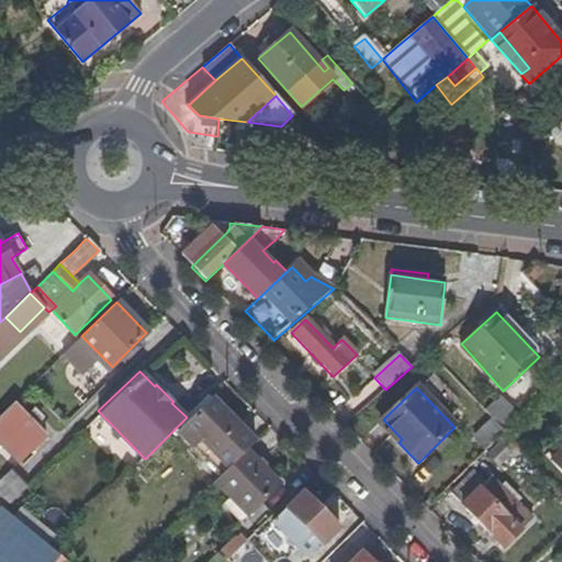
[(192,419),(213,400),(210,395),(188,416),(192,419)]
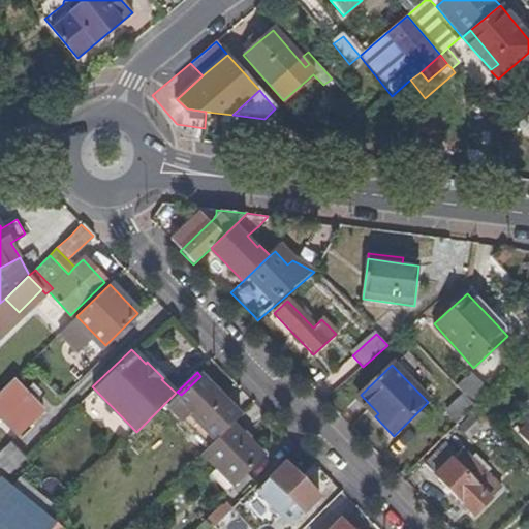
[(199,425),(224,401),(200,376),(181,395),(176,400),(197,422),(199,425)]
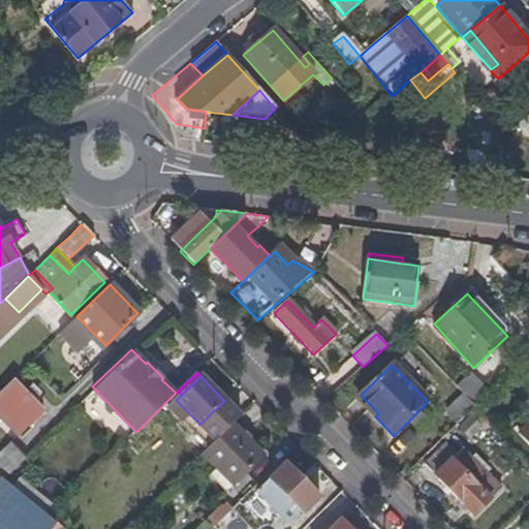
[(42,409),(13,380),(0,393),(0,415),(1,416),(18,433),(42,409)]
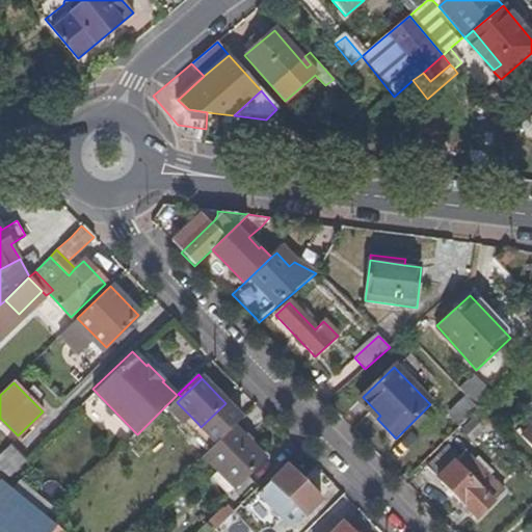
[(478,407),(489,396),(478,384),(466,396),(478,407)]
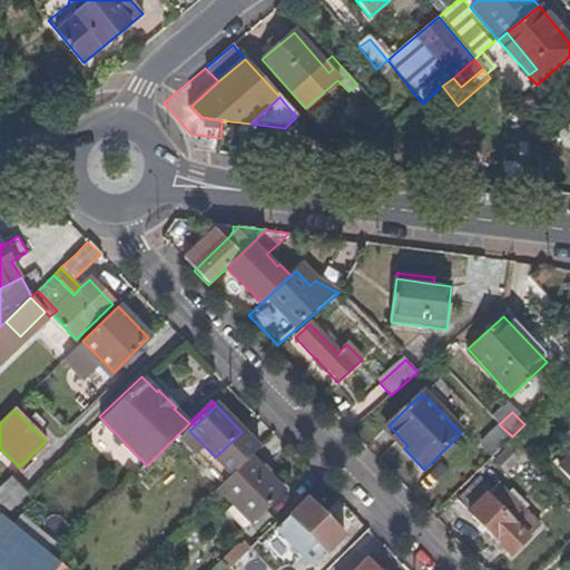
[(493,455),(510,440),(512,436),(499,424),(481,443),(493,455)]
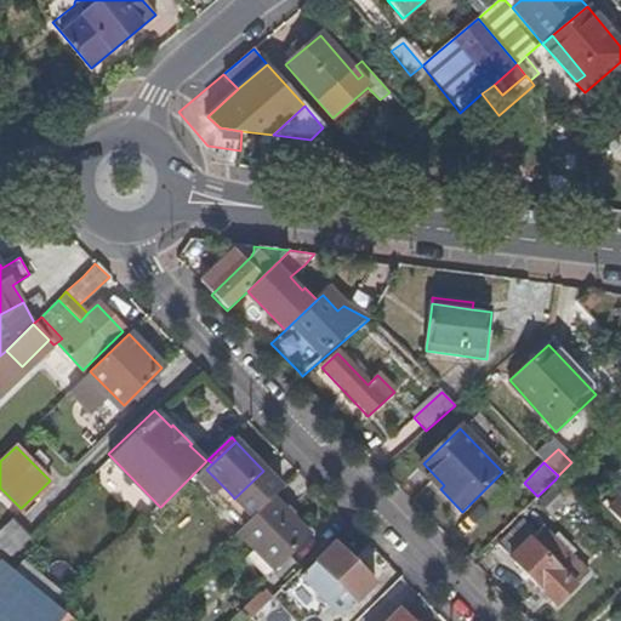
[(444,485),(423,463),(420,468),(440,489),(444,485)]
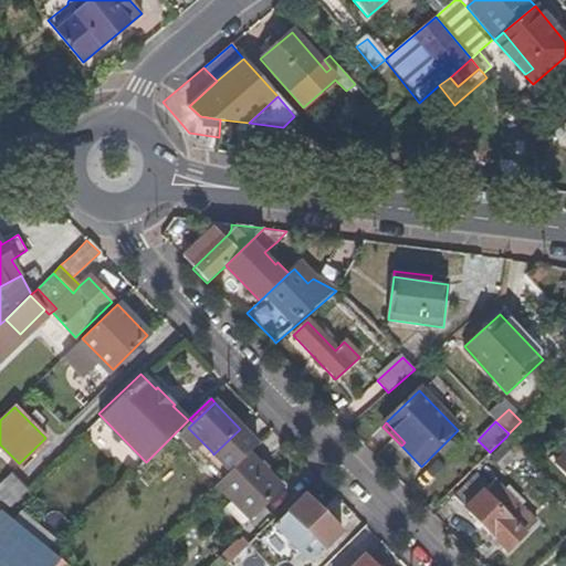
[(211,451),(188,428),(180,436),(203,459),(211,451)]
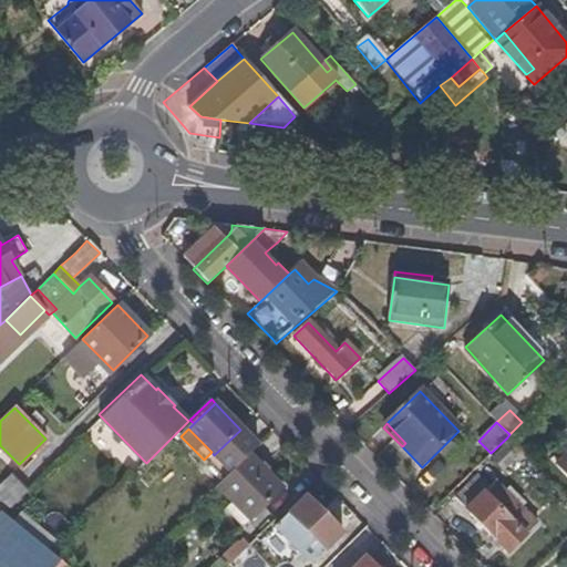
[(248,455),(257,446),(240,430),(214,455),(232,472),(248,455)]
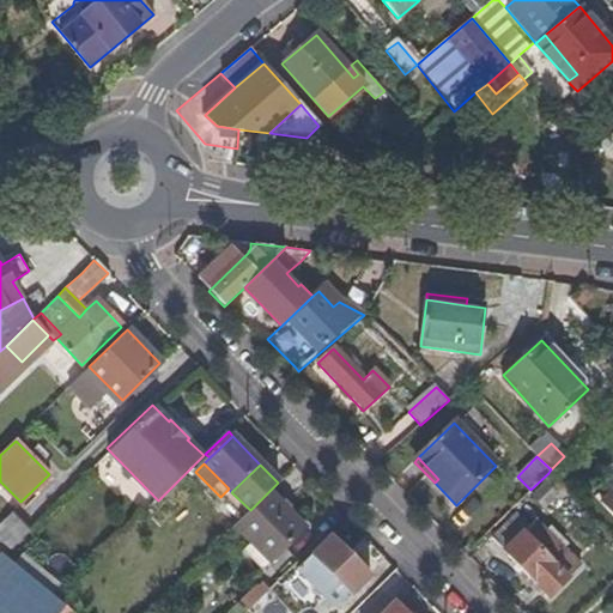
[(267,562),(303,527),(268,492),(250,510),(232,527),(267,562)]
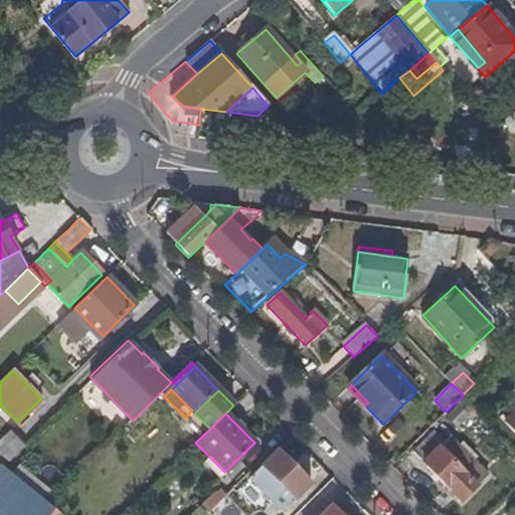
[(514,438),(514,415),(504,426),(514,438)]
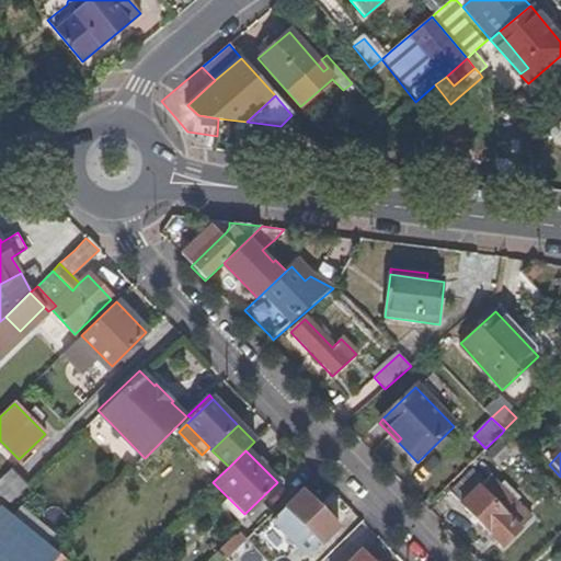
[(0,502),(1,504),(26,480),(18,471),(11,466),(0,476),(0,502)]
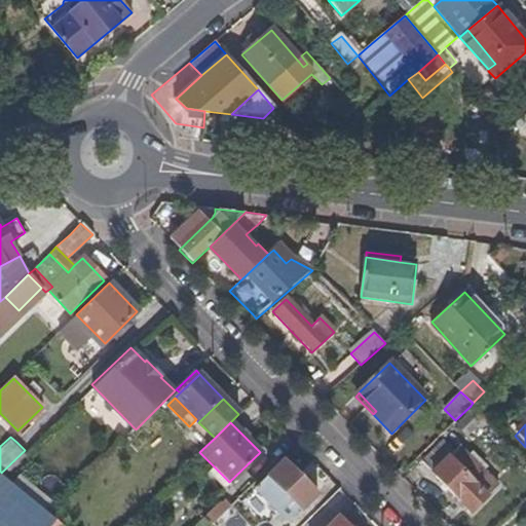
[(433,472),(453,452),(444,442),(423,462),(433,472)]
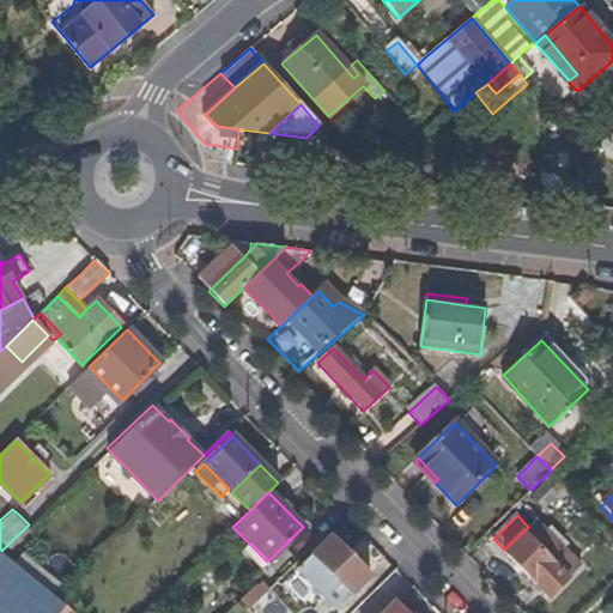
[(581,568),(535,521),(528,527),(504,550),(550,598),(581,568)]
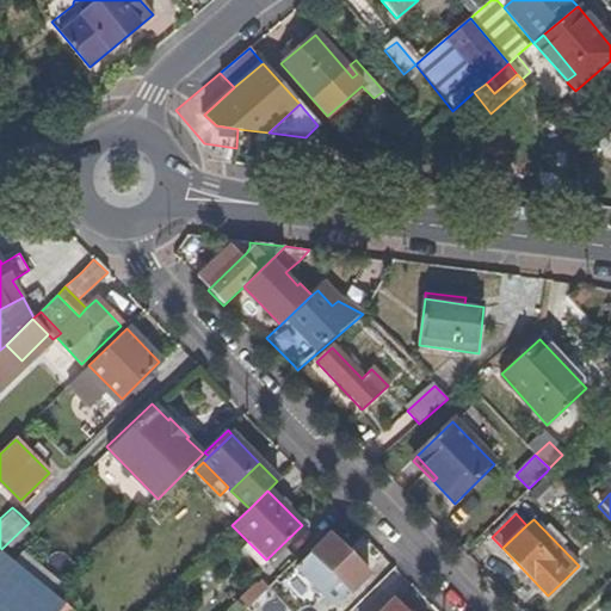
[(370,573),(329,534),(297,566),(333,603),(347,588),(352,592),(370,573)]
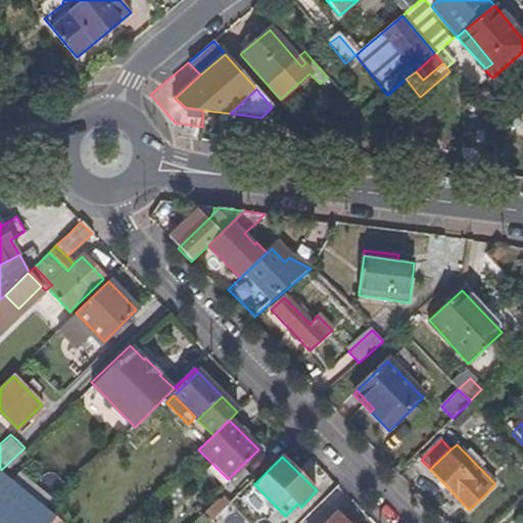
[(0,516),(1,517),(24,488),(1,470),(0,471),(0,516)]
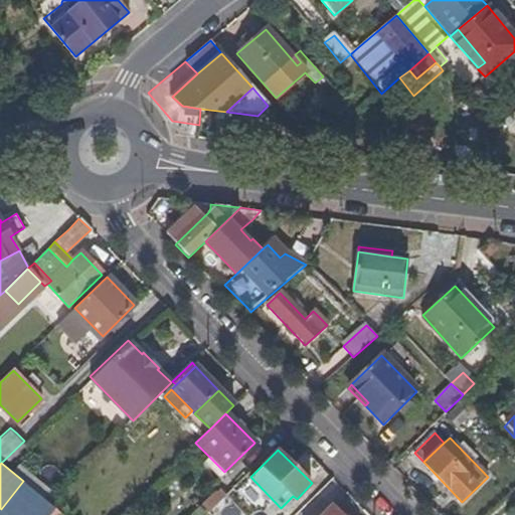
[(207,514),(237,485),(232,480),(228,484),(226,482),(200,507),(207,514)]
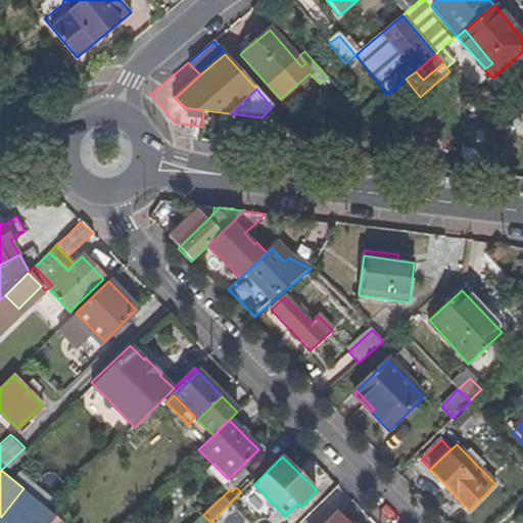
[(51,522),(57,516),(49,509),(24,488),(1,517),(0,518),(0,522),(51,522)]
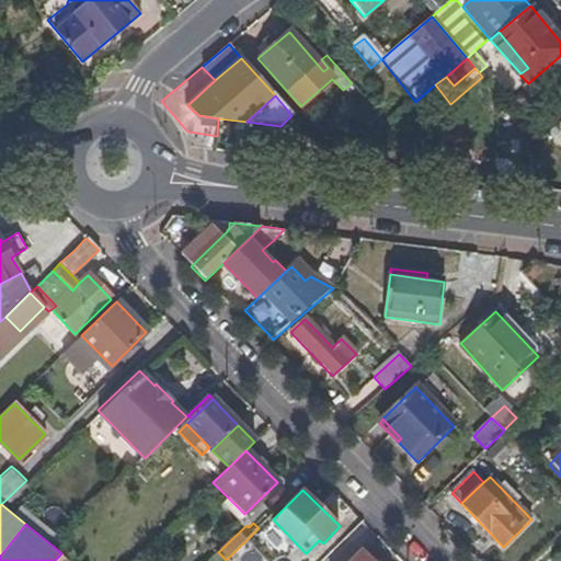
[(369,560),(362,551),(352,560),(369,560)]
